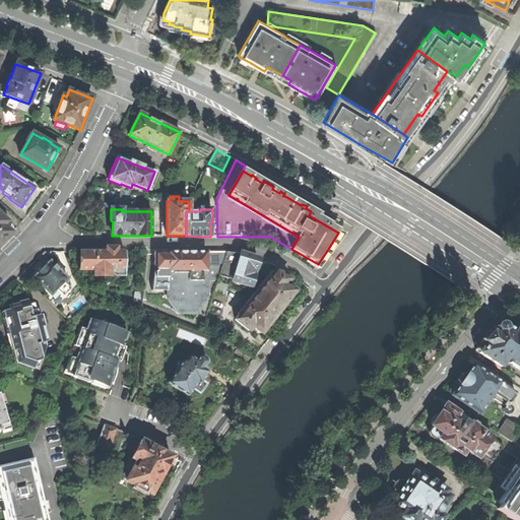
[(0,212),(0,245),(6,239),(13,233),(5,225),(9,221),(0,212)]
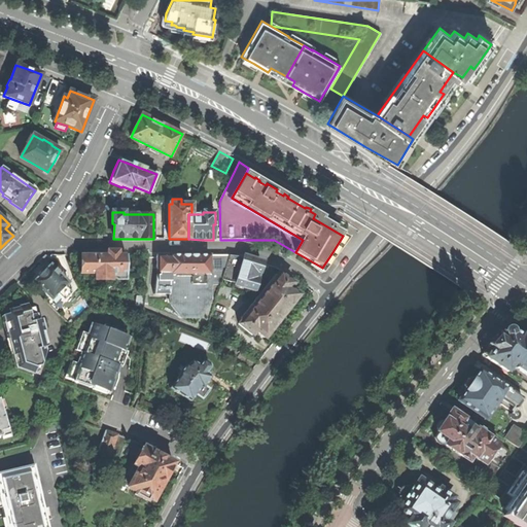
[(80,255),(80,274),(95,274),(95,280),(126,280),(126,255),(117,254),(117,250),(112,250),(107,250),(107,255),(80,255)]
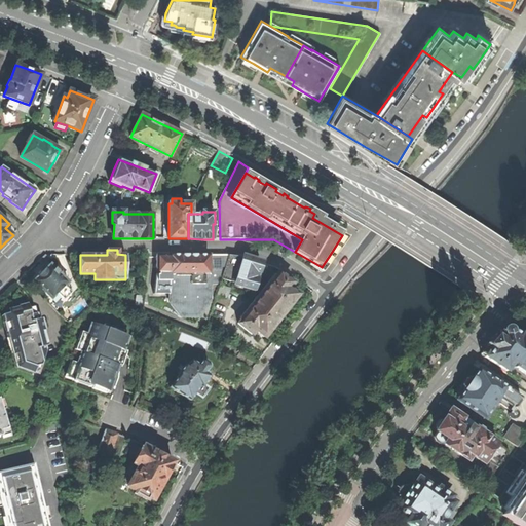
[(170,255),(170,256),(170,295),(170,303),(181,316),(197,317),(209,303),(209,286),(210,255),(188,255),(170,255)]
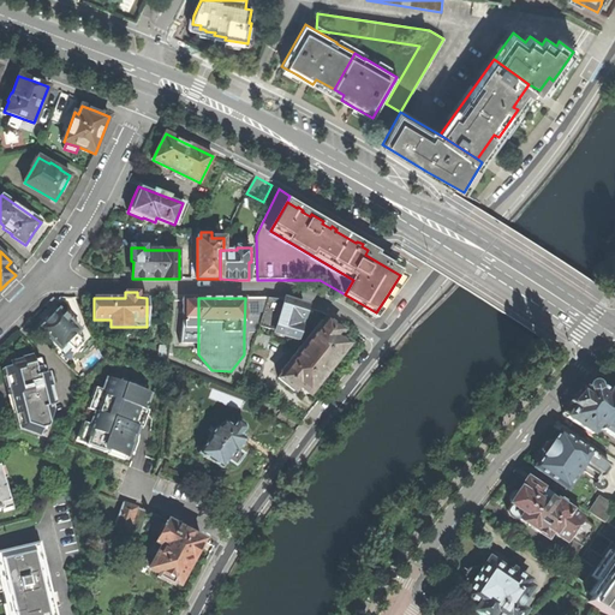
[(268,298),(245,298),(244,334),(257,333),(260,326),(268,298)]
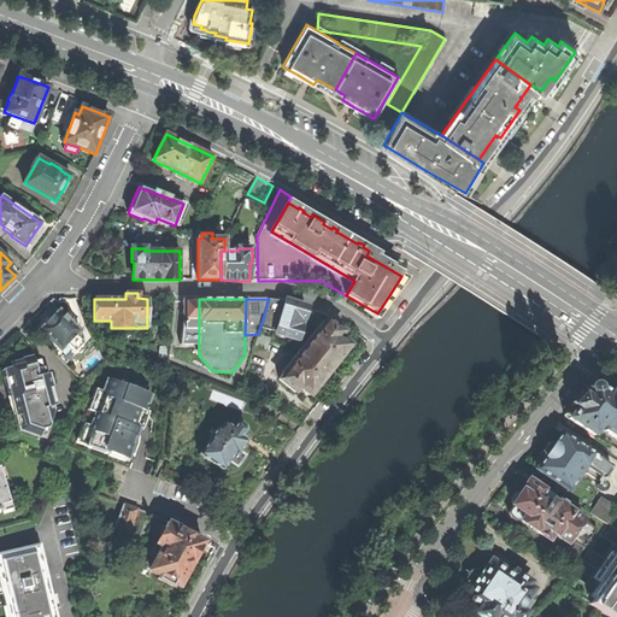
[(269,299),(260,327),(297,338),(305,307),(294,304),(285,301),(283,304),(269,299)]
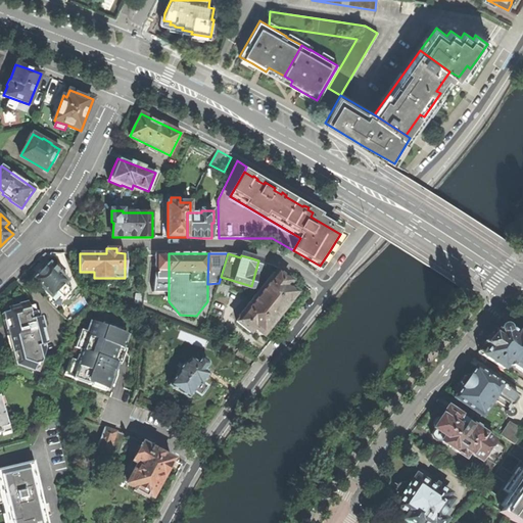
[(169,254),(155,254),(153,293),(169,293),(169,254)]
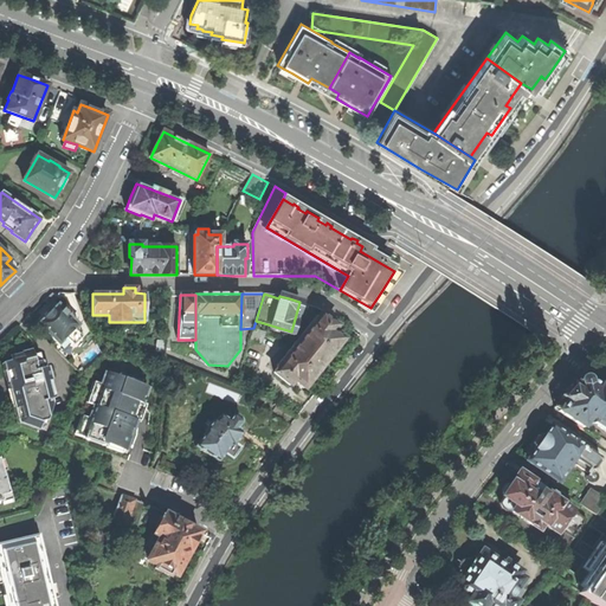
[(44,314),(38,321),(39,322),(38,323),(59,345),(66,337),(72,343),(81,336),(73,330),(78,326),(58,304),(51,311),(46,316),(44,314)]
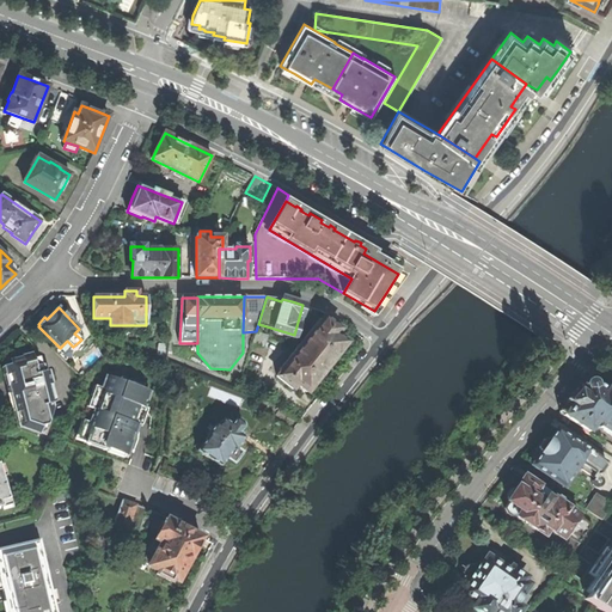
[(304,338),(299,344),(328,368),(337,355),(347,342),(337,335),(341,329),(324,316),(310,335),(304,338)]
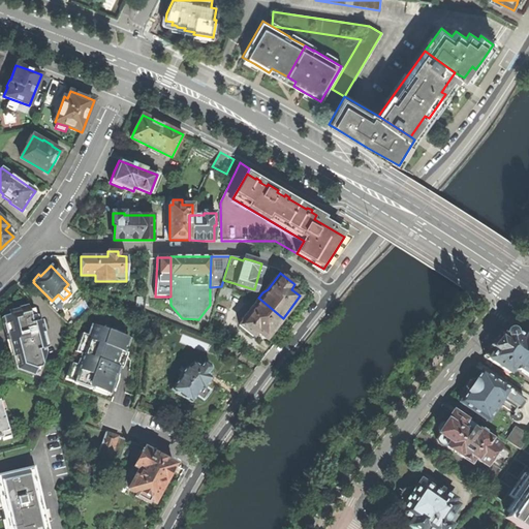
[(252,309),(240,325),(253,337),(257,333),(266,339),(275,329),(283,318),(258,298),(251,307),(252,309)]
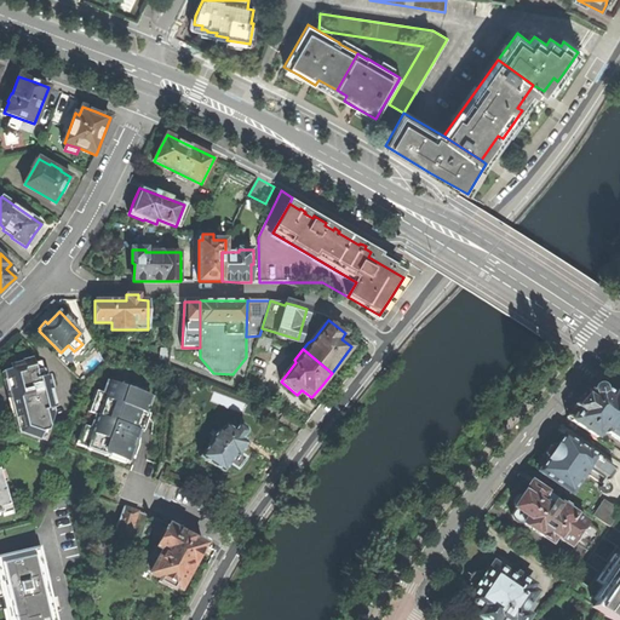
[(52,389),(49,375),(44,377),(42,369),(36,372),(33,360),(22,362),(23,367),(4,372),(1,374),(7,399),(11,400),(13,407),(16,418),(19,417),(23,434),(39,438),(41,431),(49,430),(53,414),(47,390),(52,389)]
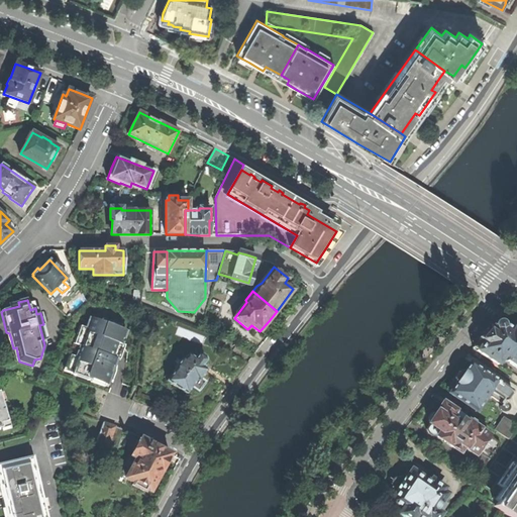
[(91,382),(93,378),(109,384),(112,373),(117,359),(114,358),(119,343),(122,344),(127,331),(120,328),(121,326),(102,319),(101,322),(90,318),(71,375),(91,382)]
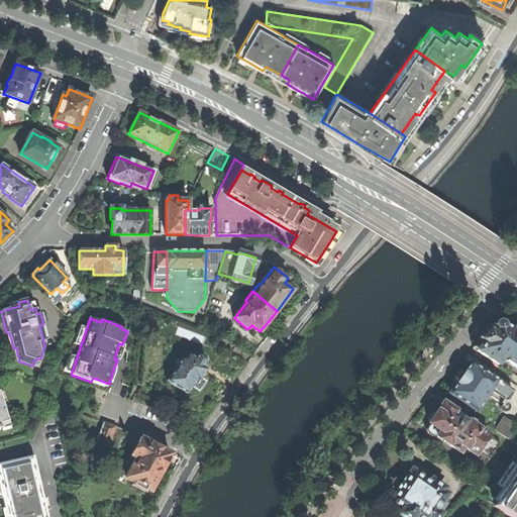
[(495,322),(473,347),(477,350),(477,351),(497,365),(503,356),(510,362),(509,364),(516,368),(516,332),(502,322),(501,322),(500,321),(498,321),(497,321),(495,322)]
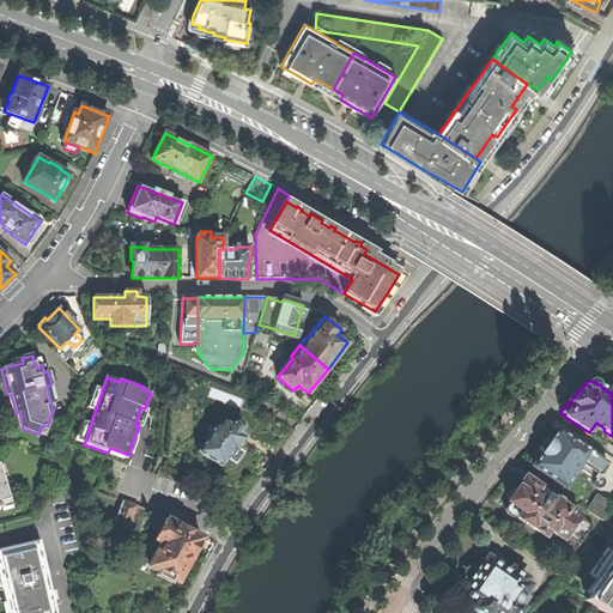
[(208,437),(198,453),(220,467),(226,459),(234,465),(237,459),(241,453),(236,450),(243,439),(238,436),(243,428),(243,425),(237,422),(235,422),(231,426),(223,420),(218,428),(216,425),(207,436),(208,437)]
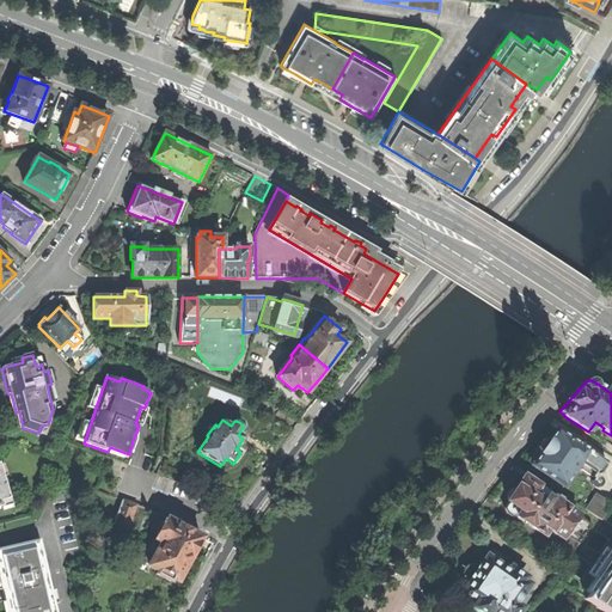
[(531,465),(563,488),(565,483),(571,487),(585,466),(599,476),(606,464),(556,429),(549,440),(548,439),(543,440),(540,444),(528,460),(533,463),(531,465)]
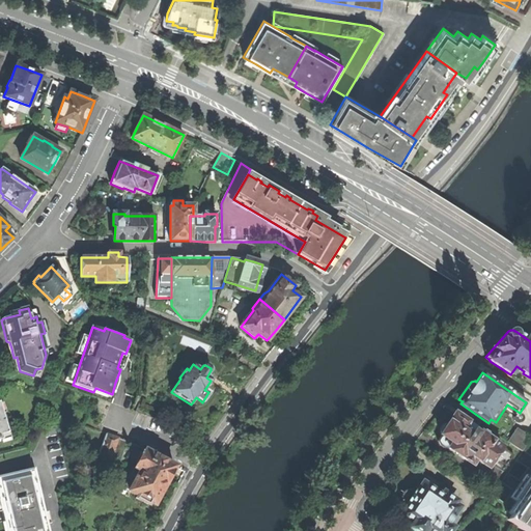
[(442,436),(438,441),(439,442),(440,445),(443,447),(447,447),(472,465),(475,458),(487,467),(491,464),(503,471),(513,456),(486,437),(486,436),(486,434),(476,426),(474,428),(453,415),(446,424),(442,425),(441,427),(439,428),(440,432),(441,434),(440,435),(442,436)]
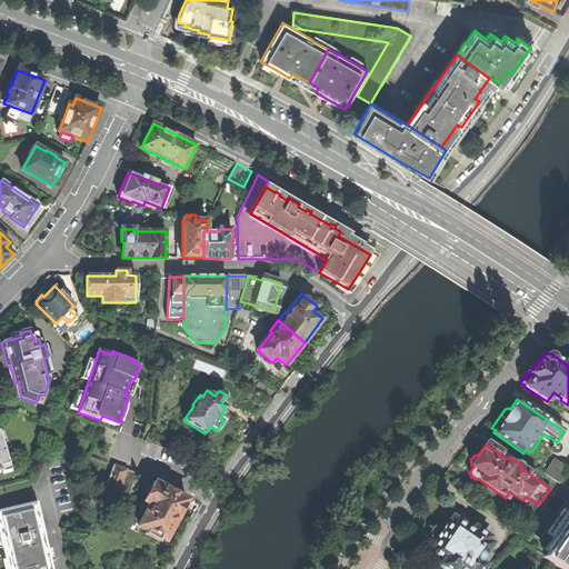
[(546,473),(559,483),(568,469),(568,467),(556,459),(546,473)]
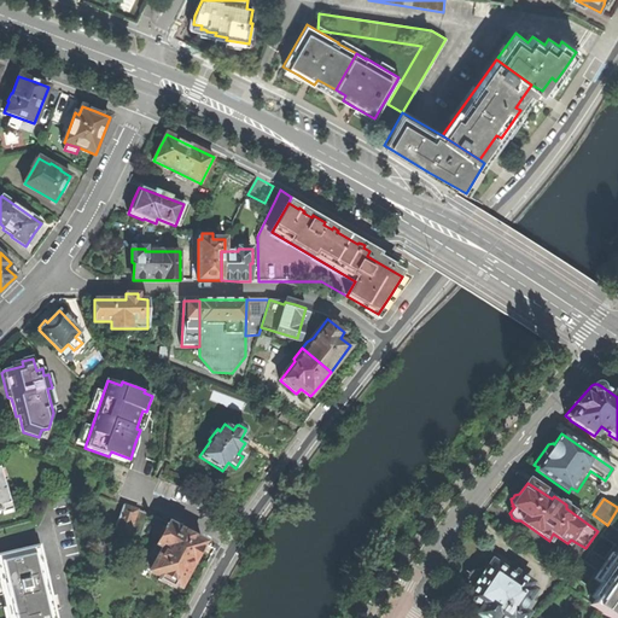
[(123,505),(114,530),(139,540),(149,514),(129,507),(123,505)]
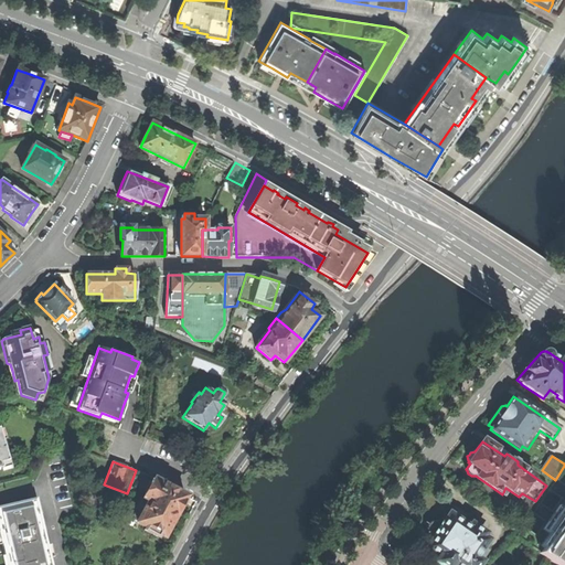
[(138,502),(128,518),(146,528),(145,530),(157,537),(158,535),(163,539),(170,526),(169,526),(173,518),(185,497),(153,478),(142,498),(138,496),(135,500),(138,502)]
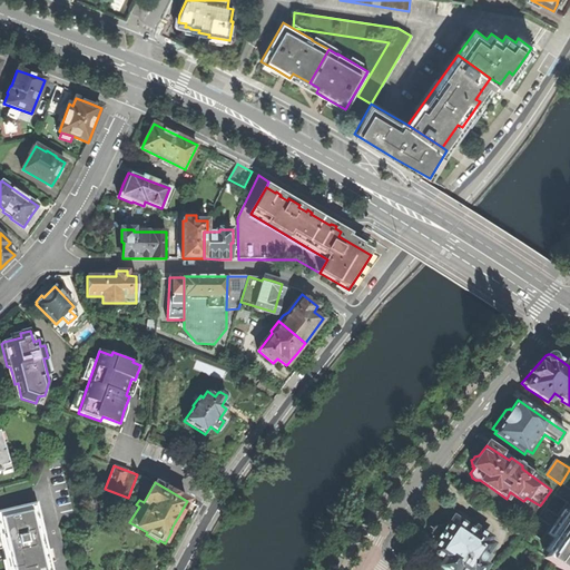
[(51,569),(40,519),(38,519),(33,503),(0,510),(0,542),(0,544),(5,560),(7,559),(9,569),(51,569)]
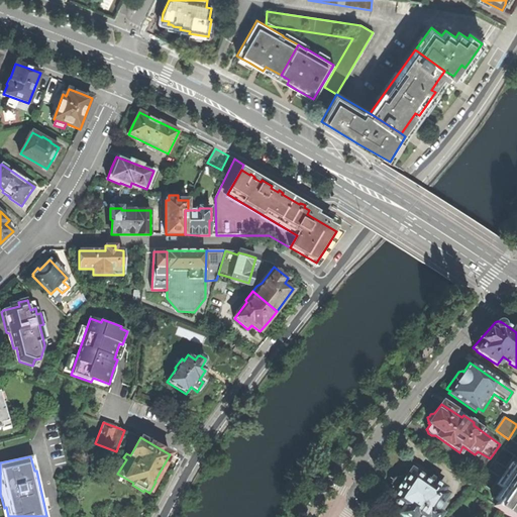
[(516,464),(516,466),(511,462),(503,474),(516,483),(516,464)]
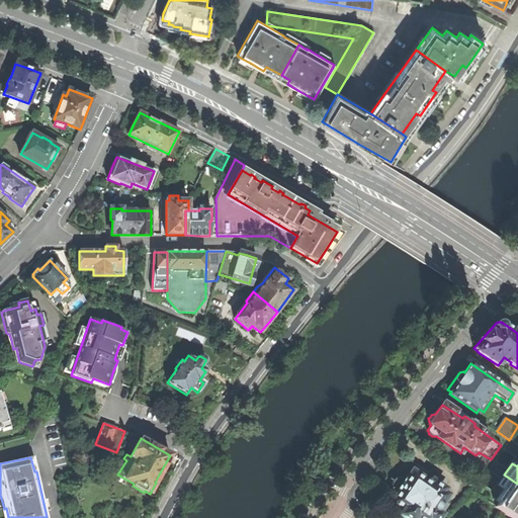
[(438,517),(444,510),(439,506),(446,495),(442,492),(444,489),(432,481),(429,483),(422,479),(423,478),(421,473),(418,471),(414,470),(413,471),(412,470),(405,482),(399,478),(395,479),(392,481),(391,485),(392,489),(389,494),(394,498),(391,502),(402,510),(399,515),(400,516),(400,517),(438,517)]
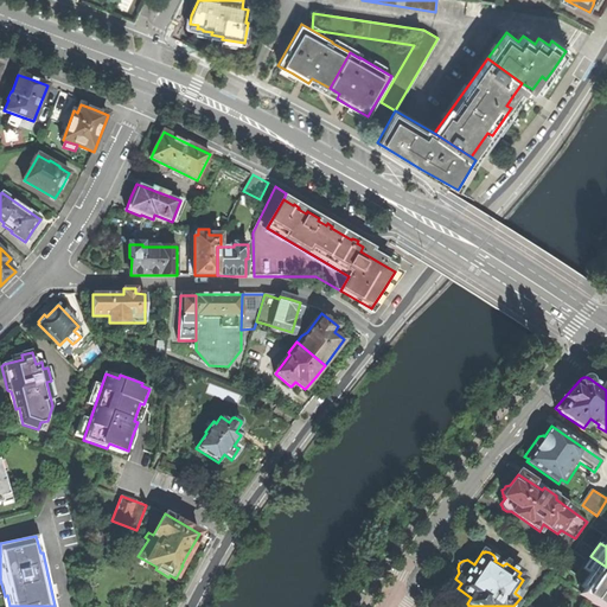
[(606,606),(606,567),(590,556),(582,568),(588,573),(579,586),(582,588),(579,594),(598,606),(606,606)]
